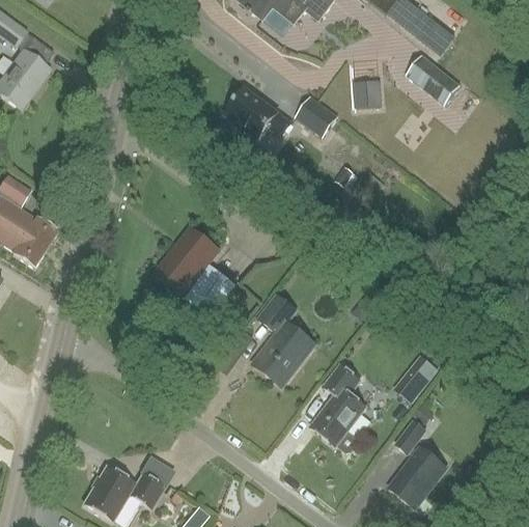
[(242,0),(263,17),(273,4),(294,21),(304,7),(318,19),(333,0),(242,0)]
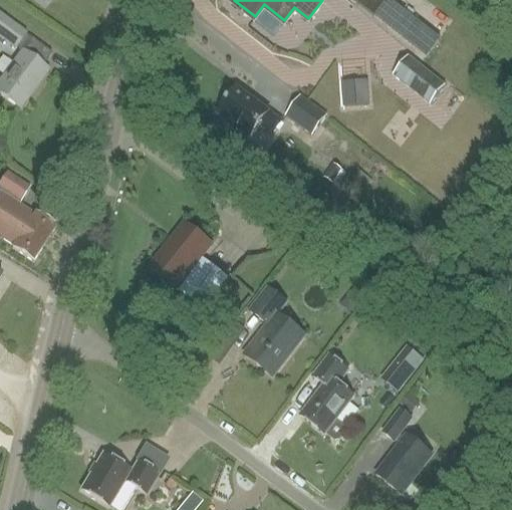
[(357,0),(376,14),(387,0),(357,0)]
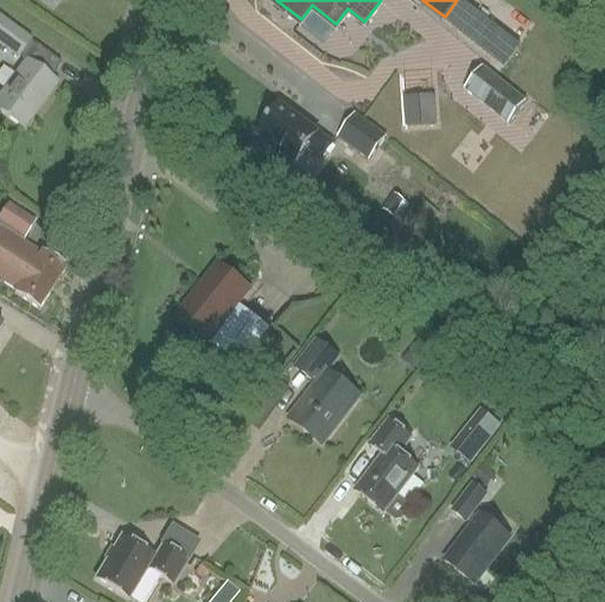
[(52,74),(64,57),(0,11),(0,39),(25,57),(0,93),(0,106),(27,126),(61,79),(52,74)]
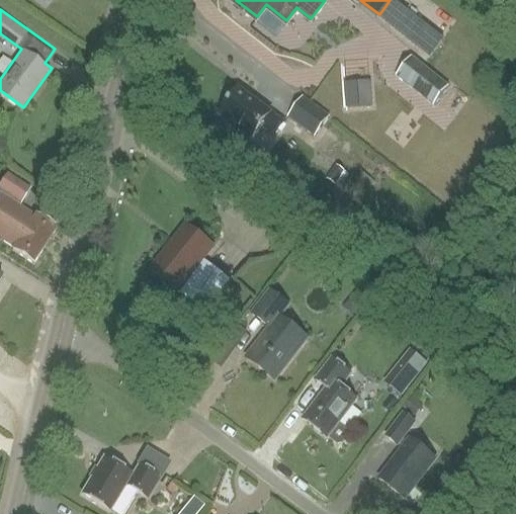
[(411,54),(396,73),(432,102),(447,84),(411,54)]
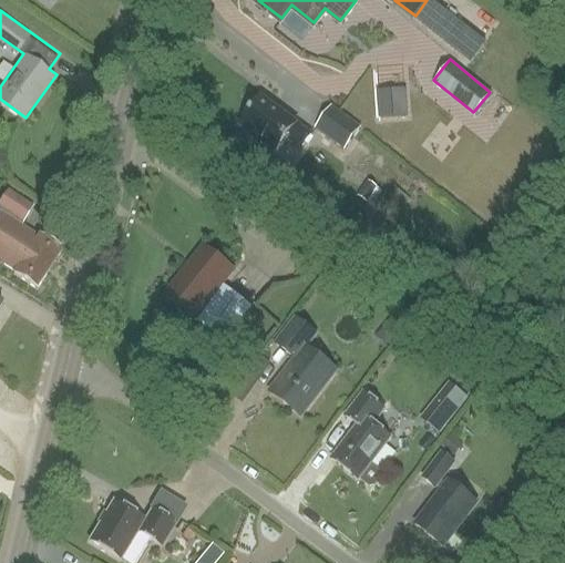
[(410,112),(410,84),(380,85),(381,113),(410,112)]
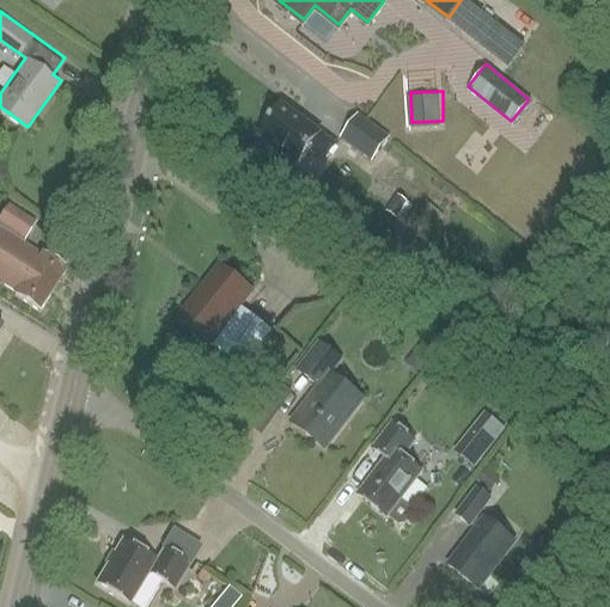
[(323,157),(334,141),(282,103),(260,133),(297,160),(307,145),(323,157)]
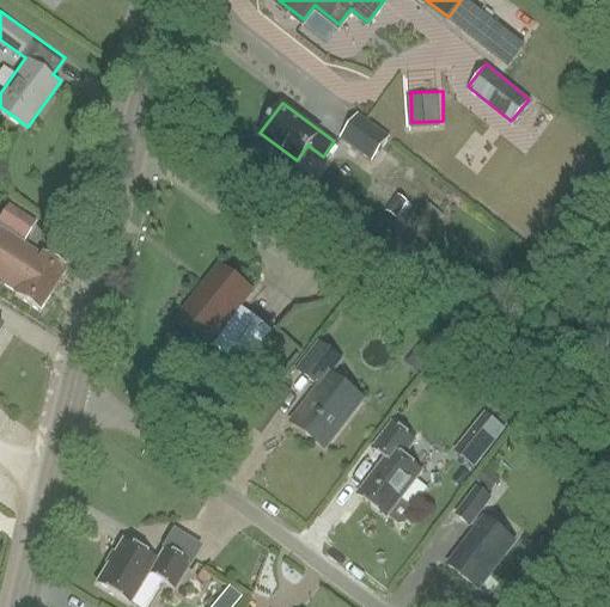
[(390,133),(359,109),(341,134),(372,157),(390,133)]
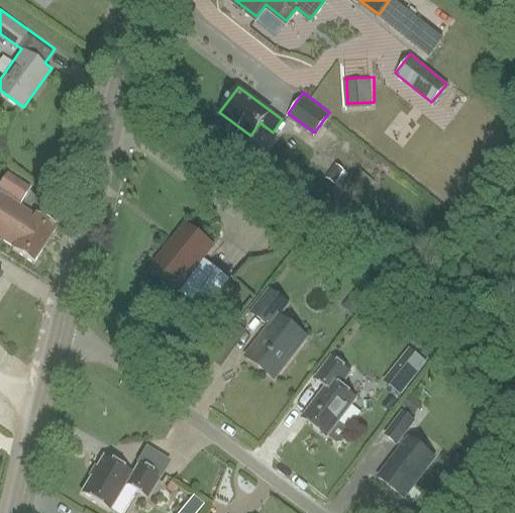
[(350,172),(339,164),(329,177),(341,185),(350,172)]
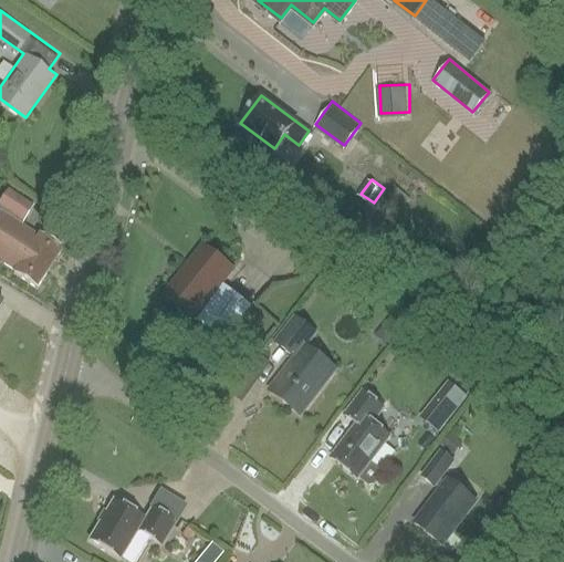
[(0,207),(1,208),(0,209),(0,259),(16,269),(13,272),(38,287),(64,245),(40,229),(38,231),(23,222),(35,205),(9,188),(0,201),(0,207)]
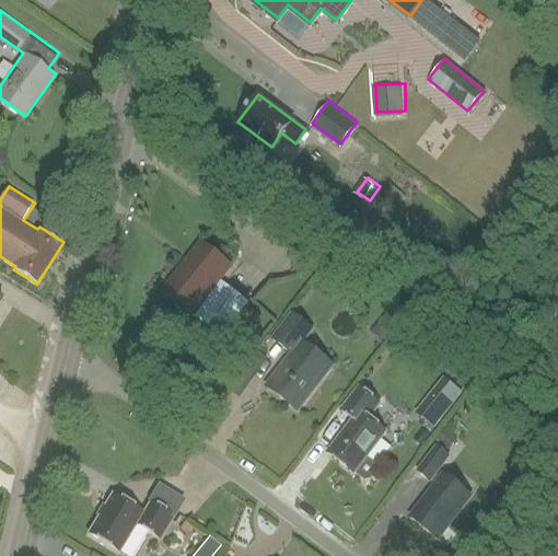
[(194,312),(233,264),(202,240),(163,288),(194,312)]
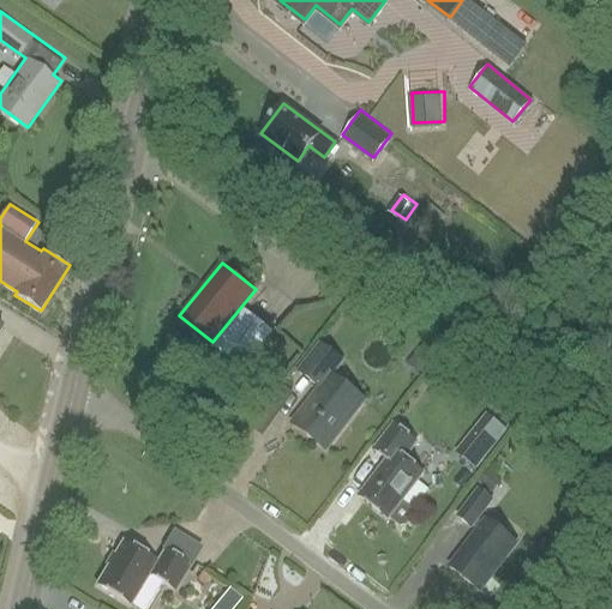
[(240,324),(265,338),(273,326),(247,312),(240,324)]
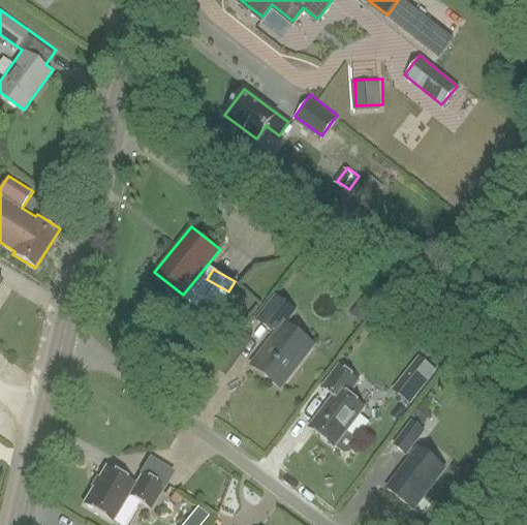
[(280,385),(313,344),(287,323),(297,311),(276,295),(257,318),(276,333),(251,363),(280,385)]
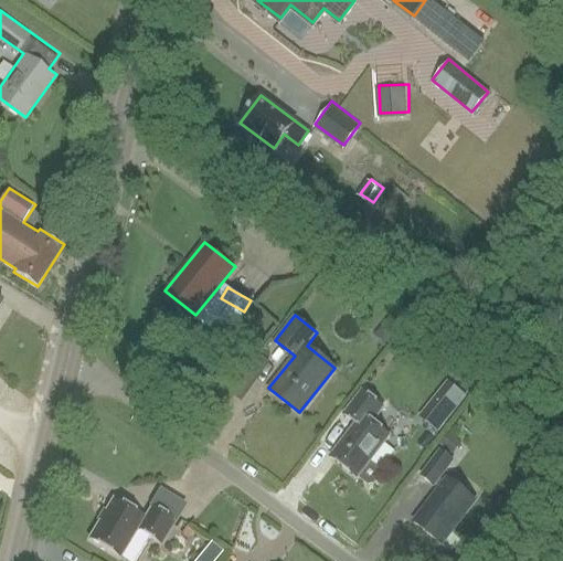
[(358,422),(331,455),(358,476),(360,474),(370,482),(373,480),(381,472),(380,467),(370,459),(391,434),(373,420),(384,405),(363,389),(346,412),(358,422)]
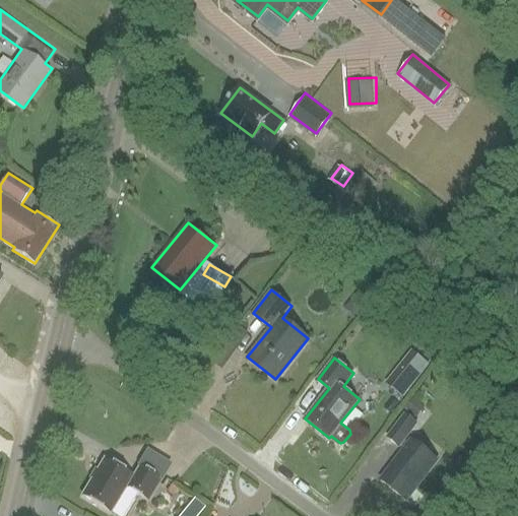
[(389,380),(406,393),(419,377),(401,364),(389,380)]
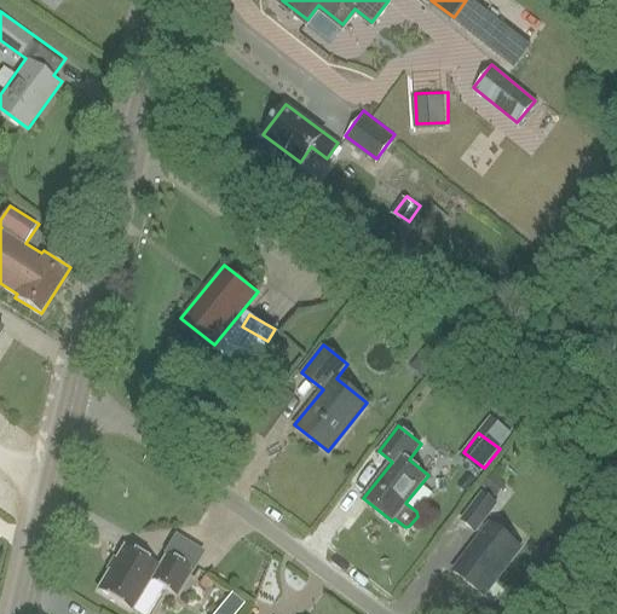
[(485,532),(456,571),(486,595),(524,546),(492,522),(490,525),(485,521),(500,502),(485,491),(463,519),(478,529),(479,527),(485,532)]
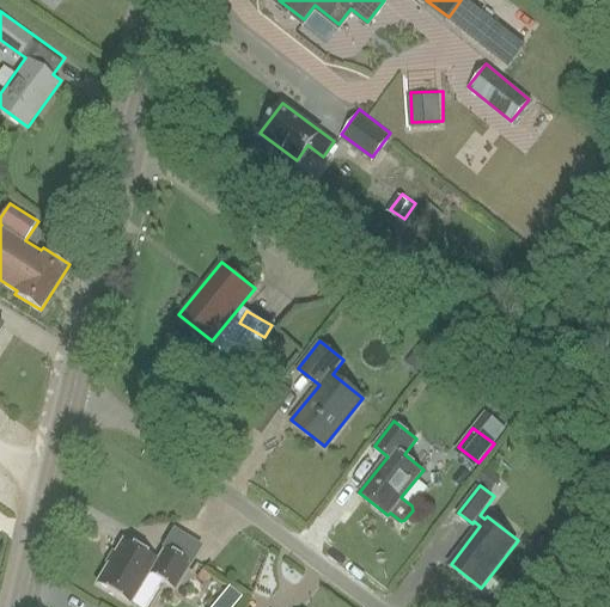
[(123,537),(97,580),(130,600),(148,569),(175,586),(189,560),(165,545),(157,558),(123,537)]
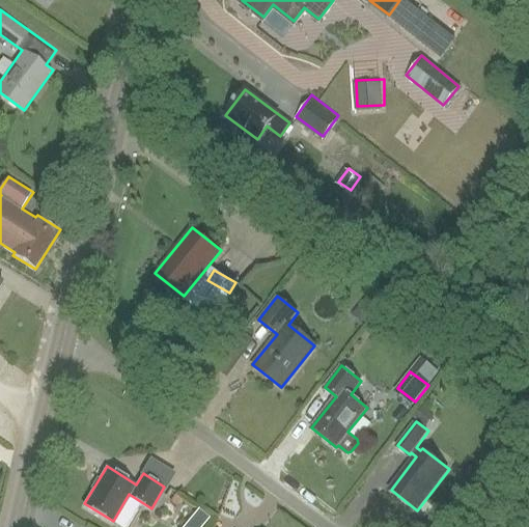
[(202,526),(213,515),(201,505),(184,526),(202,526)]
